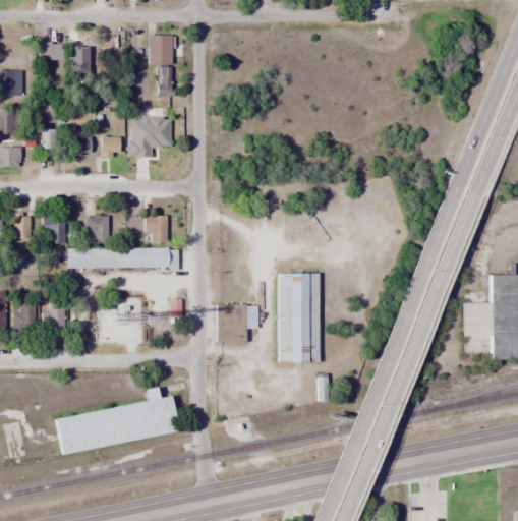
[(174,36),(152,36),(152,64),(174,64),(174,36)]
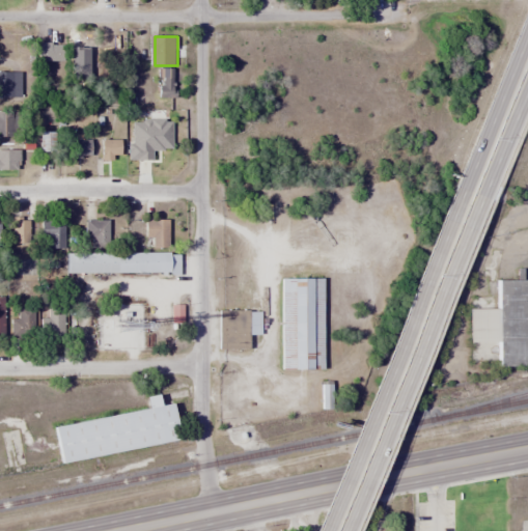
[(64,61),(64,43),(37,43),(37,61),(64,61)]
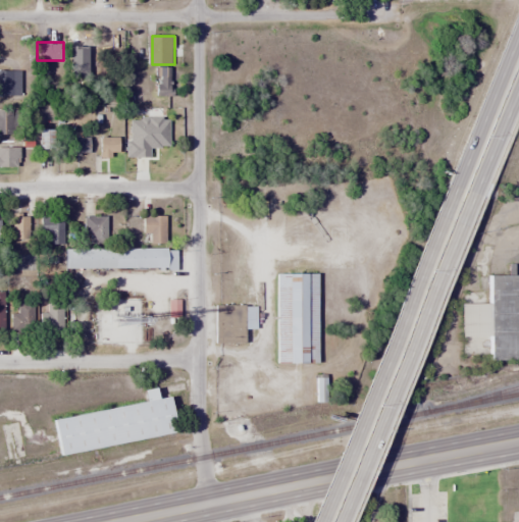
[(70,72),(91,72),(91,43),(70,43),(70,72)]
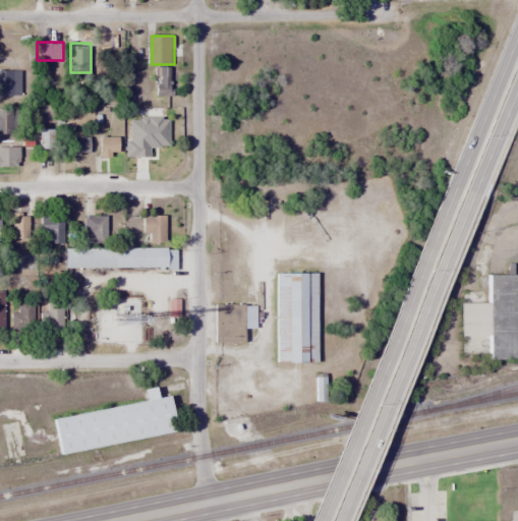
[(174,68),(162,68),(162,90),(174,90),(174,68)]
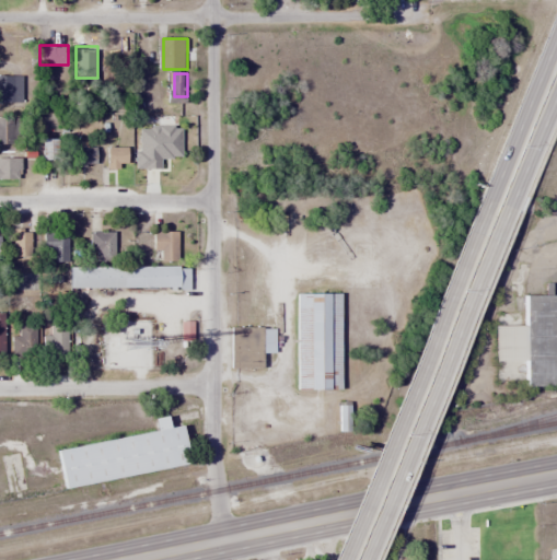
[(24,77),(0,76),(0,102),(24,103),(24,77)]
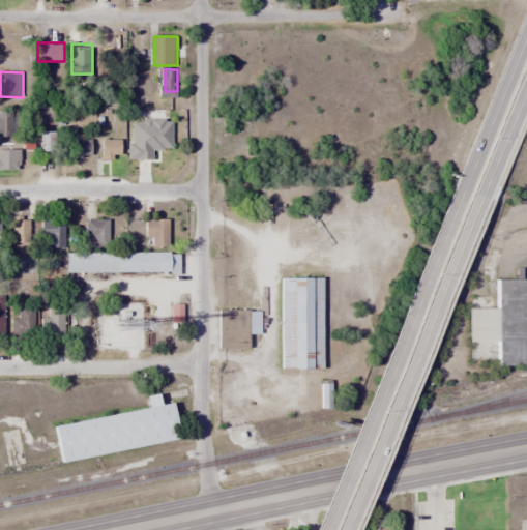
[(0,136),(18,138),(19,112),(0,111),(0,136)]
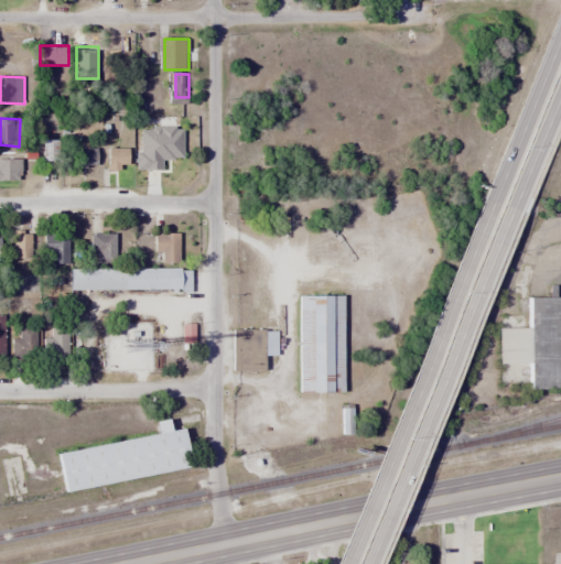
[(43,141),(43,162),(60,162),(60,141),(43,141)]
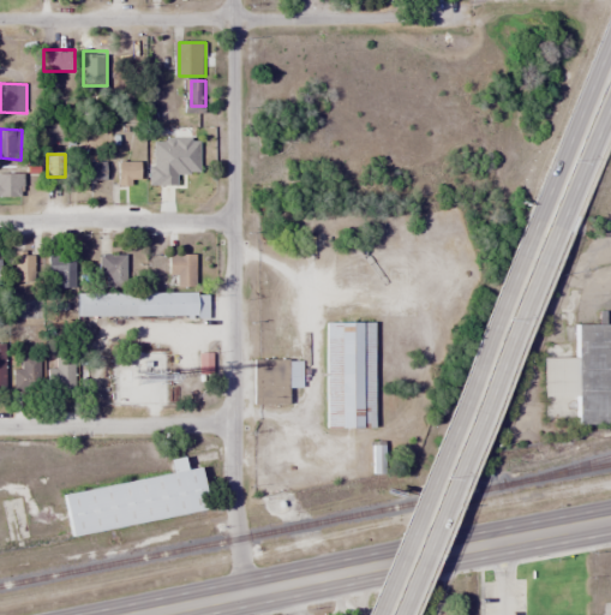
[(85,181),(107,181),(107,162),(85,162),(85,181)]
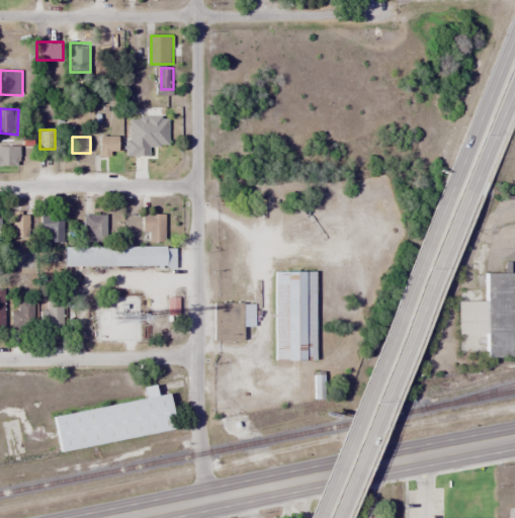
[(119,137),(100,137),(100,156),(119,156),(119,137)]
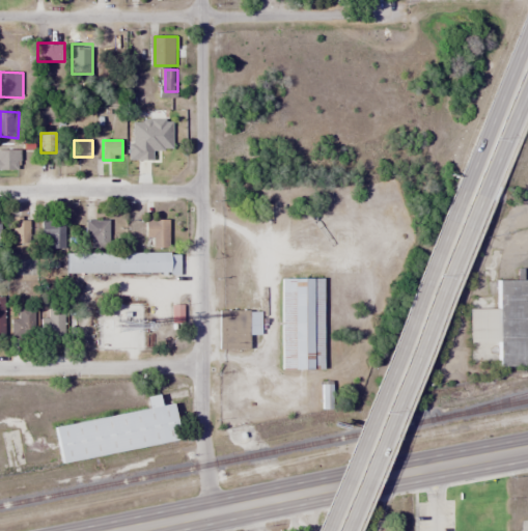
[(0,169),(19,170),(19,150),(0,150),(0,169)]
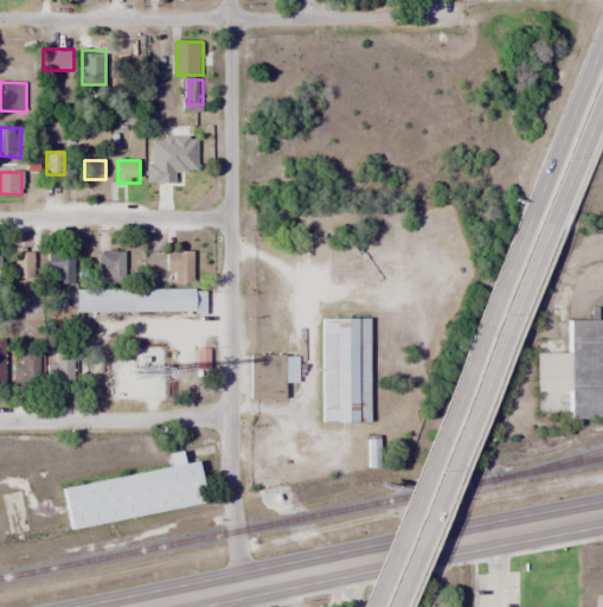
[(36,249),(17,249),(17,278),(36,278),(36,249)]
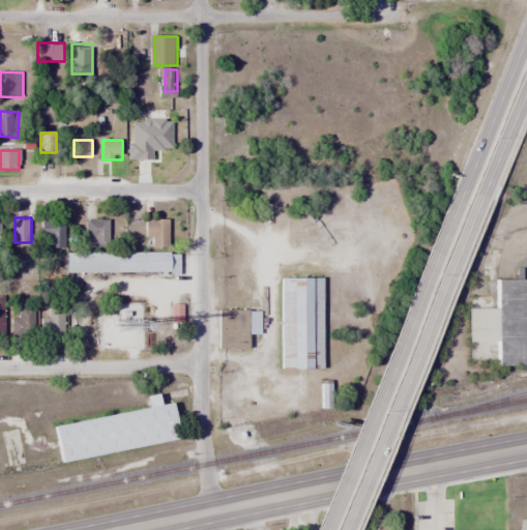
[(42,247),(65,247),(65,218),(42,218),(42,247)]
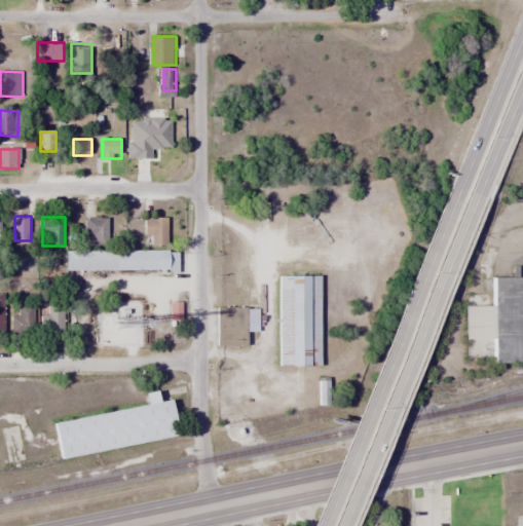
[(170,245),(170,217),(147,217),(147,245),(170,245)]
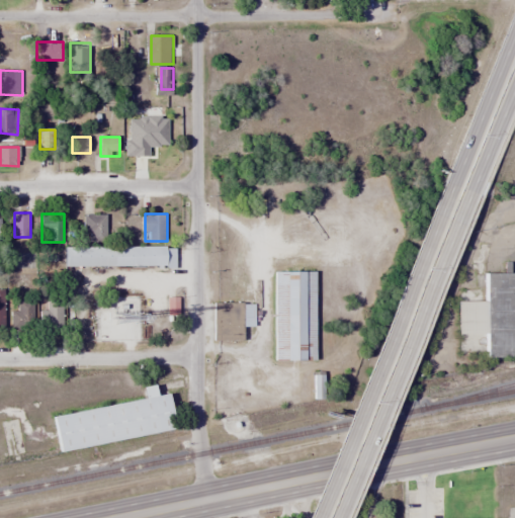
[(86,241),(108,241),(108,214),(86,214),(86,241)]
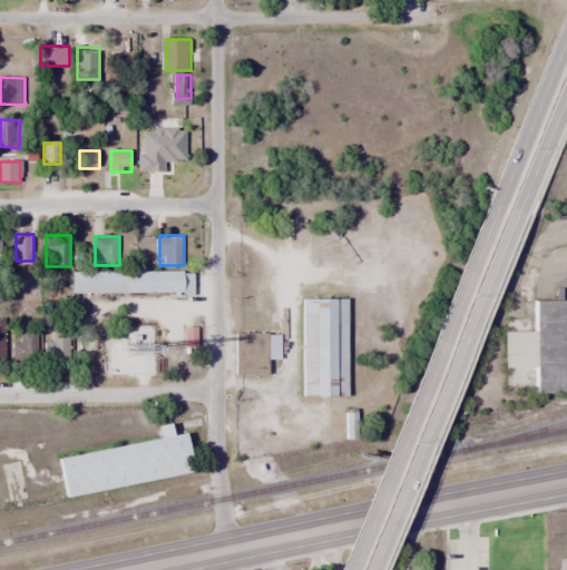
[(195,294),(195,271),(74,271),(74,294),(195,294)]
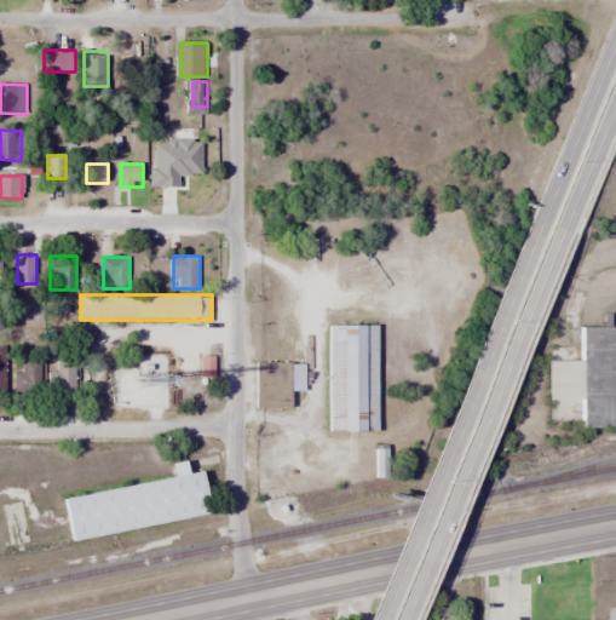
[(379,325),(330,325),(329,430),(379,430),(379,325)]
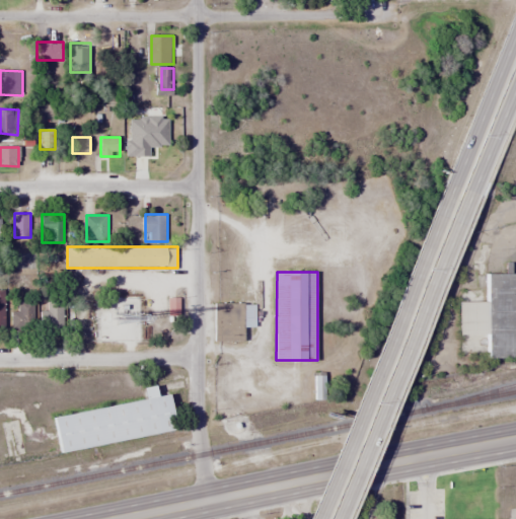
[(515,274),(487,274),(487,301),(458,302),(459,335),(487,335),(487,358),(515,357),(515,274)]
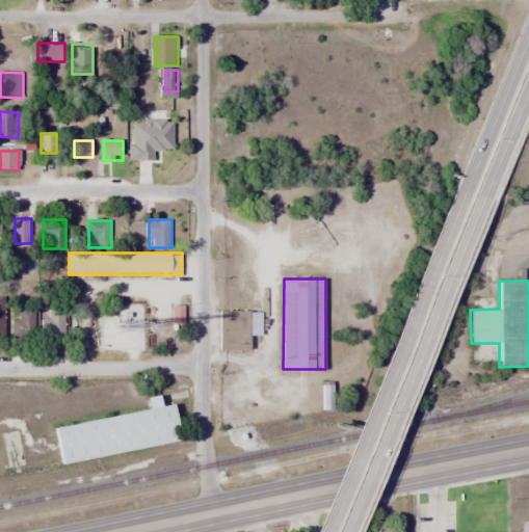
[(14,306),(14,338),(36,338),(36,306),(14,306)]
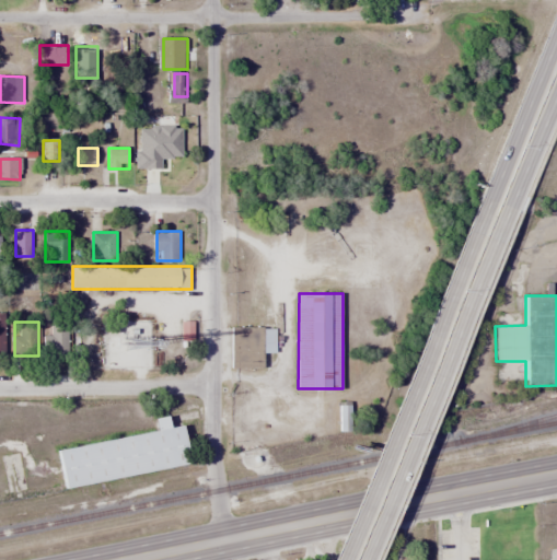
[(107,322),(106,349),(130,350),(130,364),(151,365),(152,322),(107,322)]
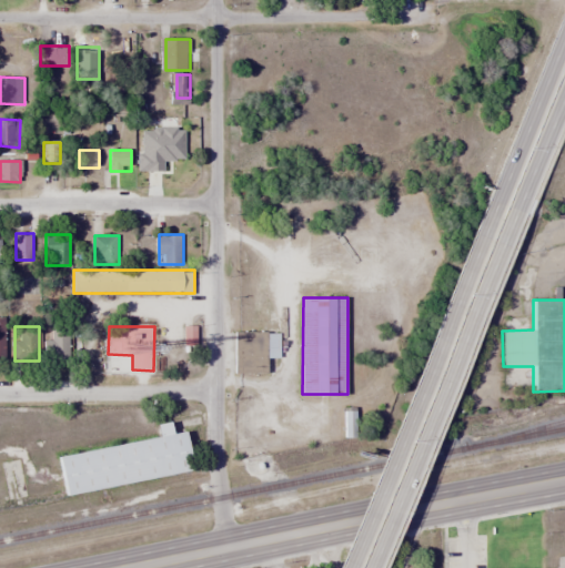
[(46,361),(70,361),(70,331),(46,331),(46,361)]
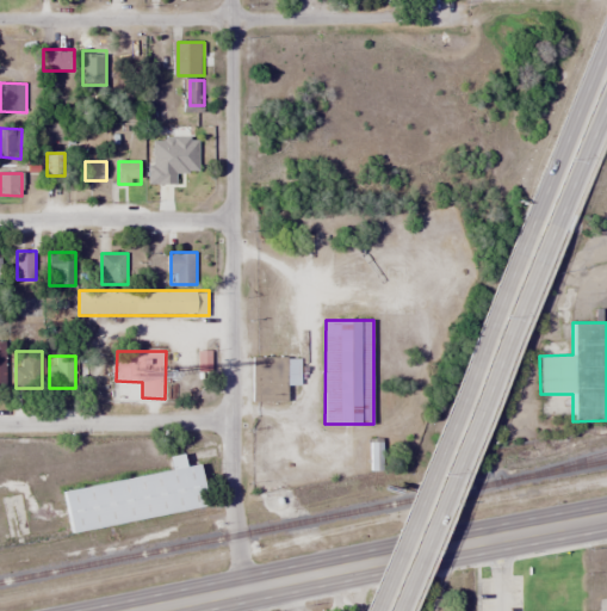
[(301,358),(287,358),(287,384),(301,384),(301,358)]
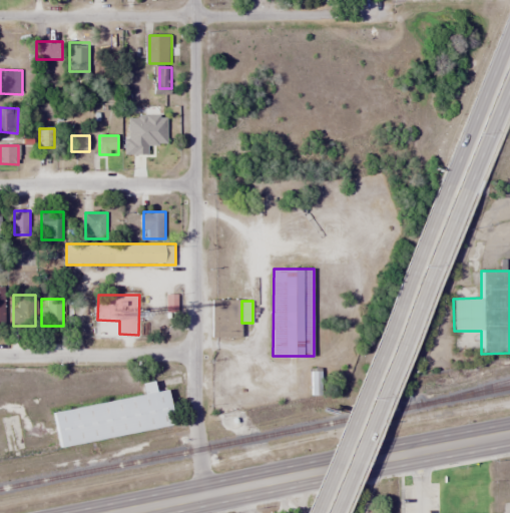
[(52,411),(58,445),(173,427),(167,390),(154,392),(153,382),(141,384),(143,396),(52,411)]
